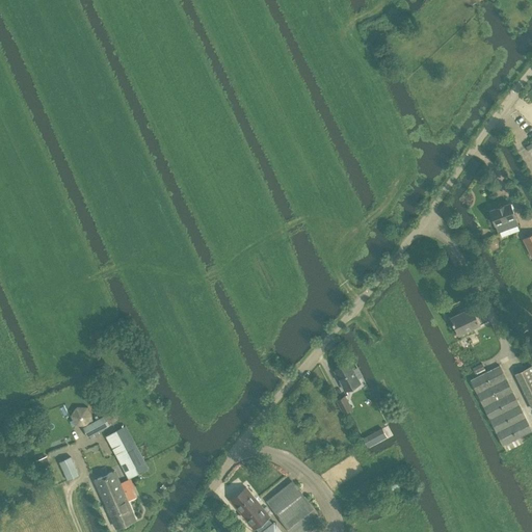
[(510,203),(489,210),(495,224),(498,233),(517,225),(515,217),(510,203)]
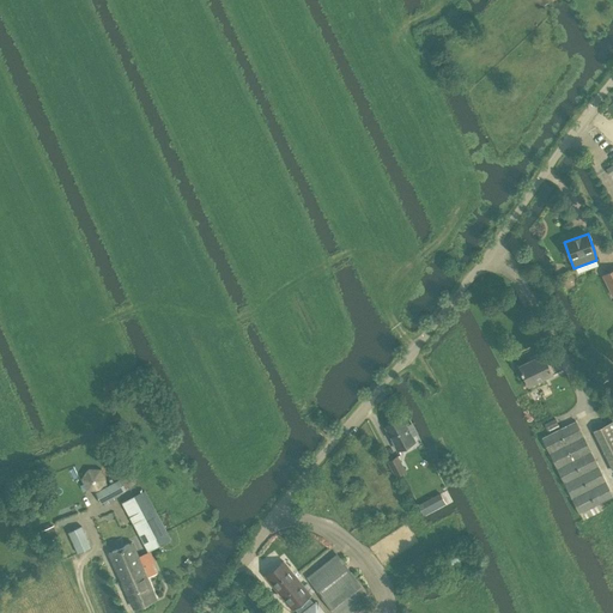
[(612,268),(601,275),(612,297),(612,268)]
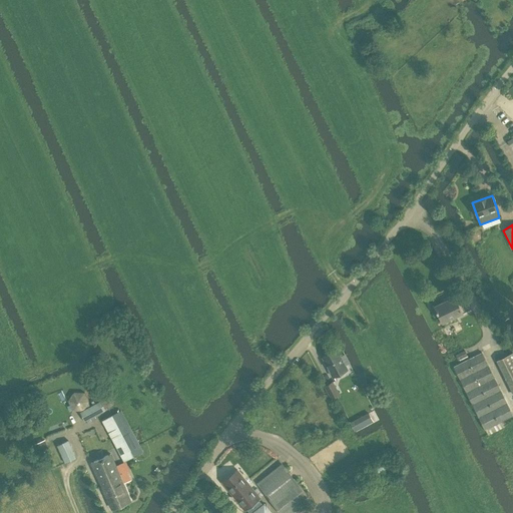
[(434,307),(443,324),(463,314),(454,297),(434,307)]
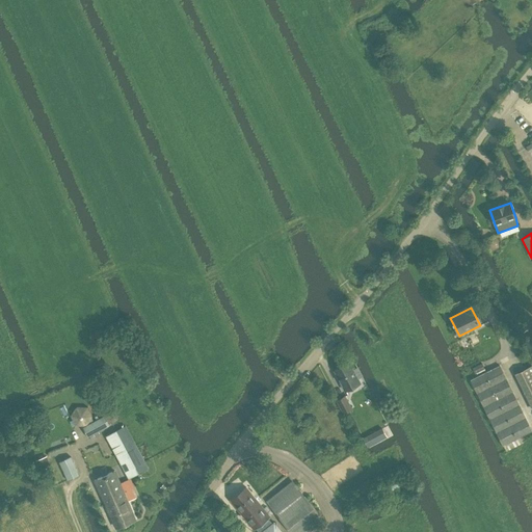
[(357,378),(362,376),(357,368),(356,368),(352,370),(349,363),(335,370),(345,391),(360,383),(357,378)]
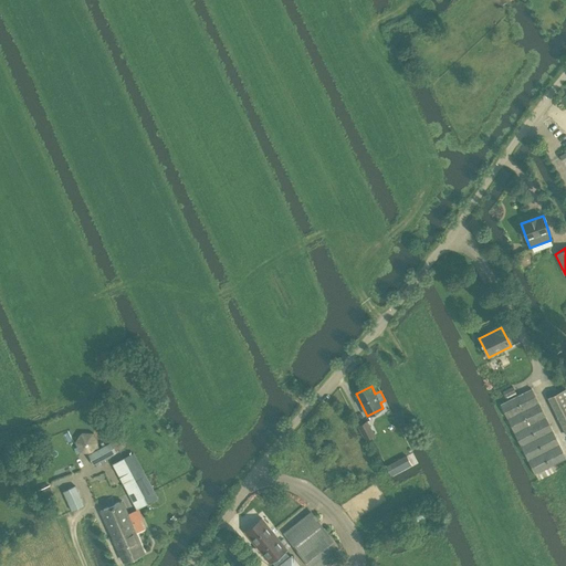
[(504,390),(502,391),(506,399),(516,394),(512,386),(504,390)]
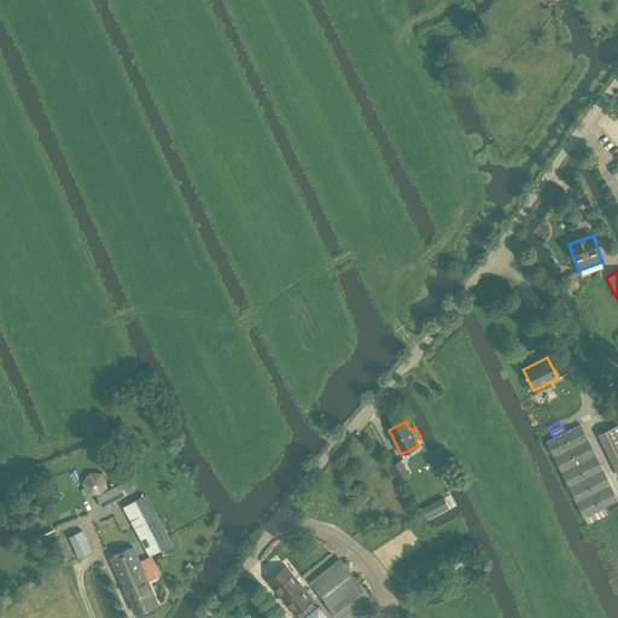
[(553,437),(546,442),(583,518),(586,517),(605,507),(617,501),(581,424),(565,432),(553,437)]
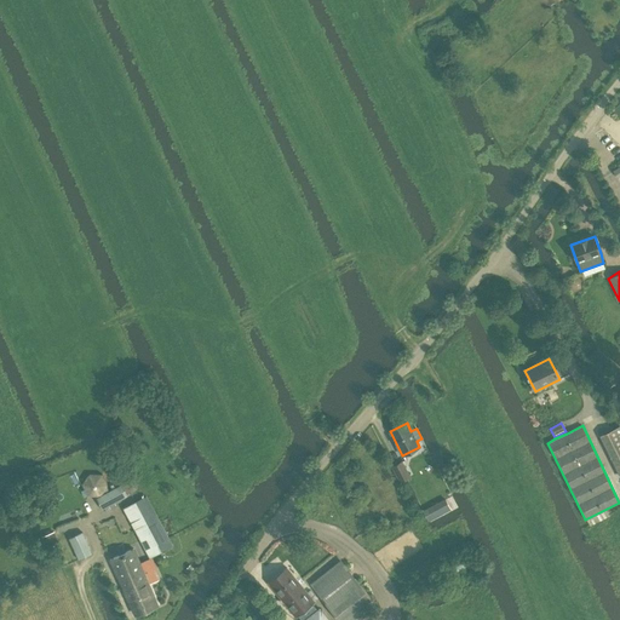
[(619,426),(600,437),(619,478),(619,426)]
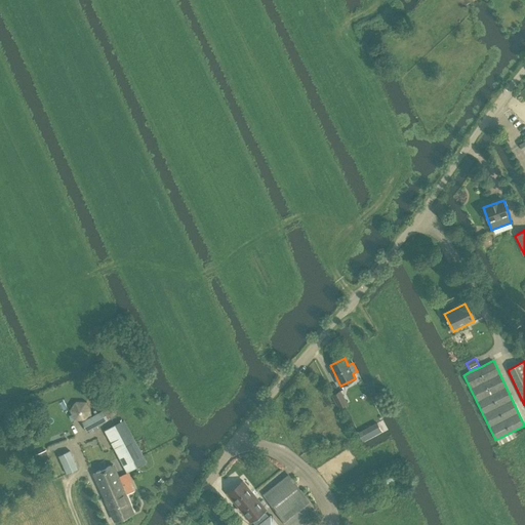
[(340,391),(332,395),(338,407),(347,403),(340,391)]
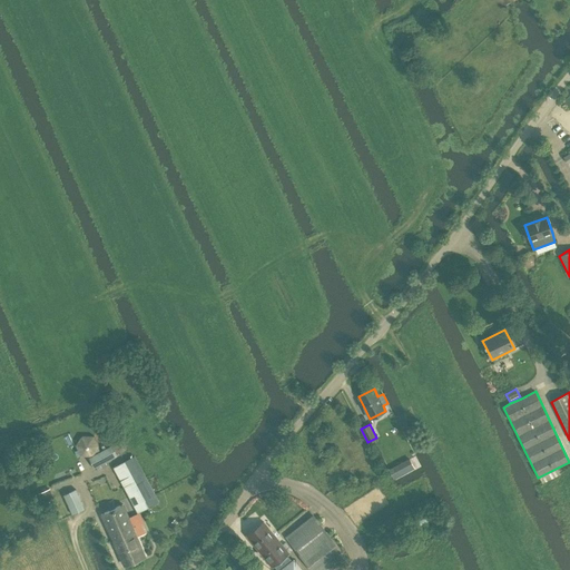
[(76,444),(75,445),(80,457),(81,457),(94,435),(81,435),(76,444)]
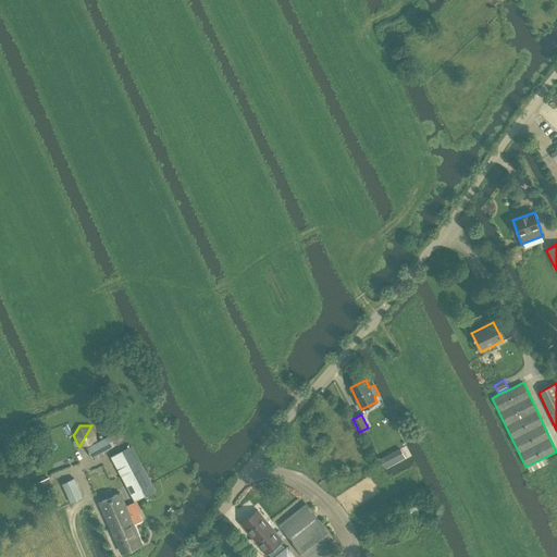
[(111,447),(108,442),(106,436),(86,447),(91,457),(111,447)]
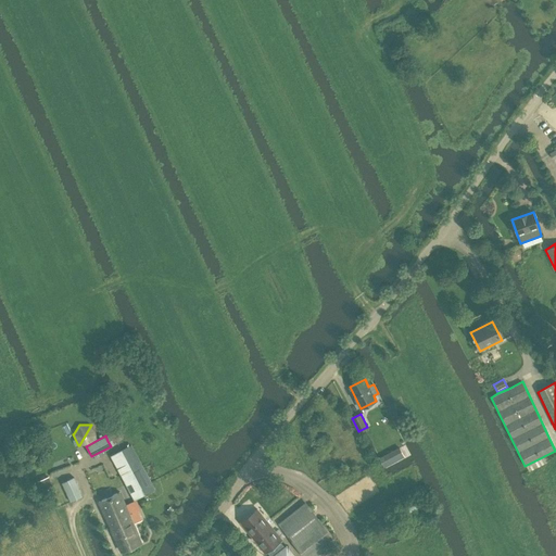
[(154,490),(130,445),(121,451),(141,488),(130,493),(135,501),(154,490)]
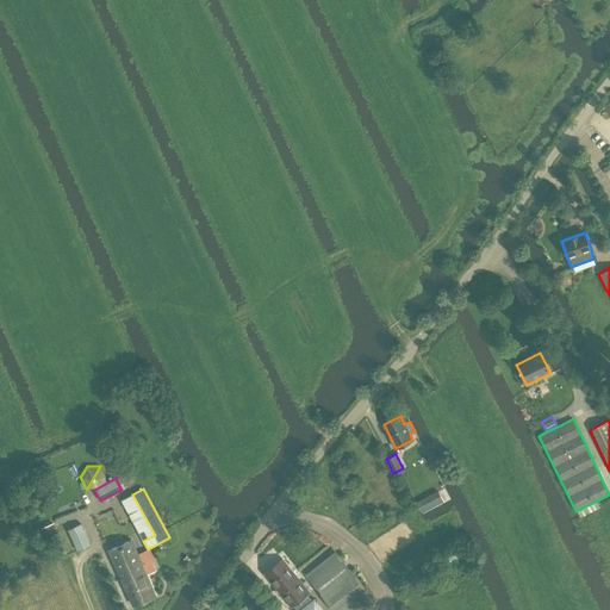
[(417,503),(422,512),(424,510),(443,500),(439,492),(417,503)]
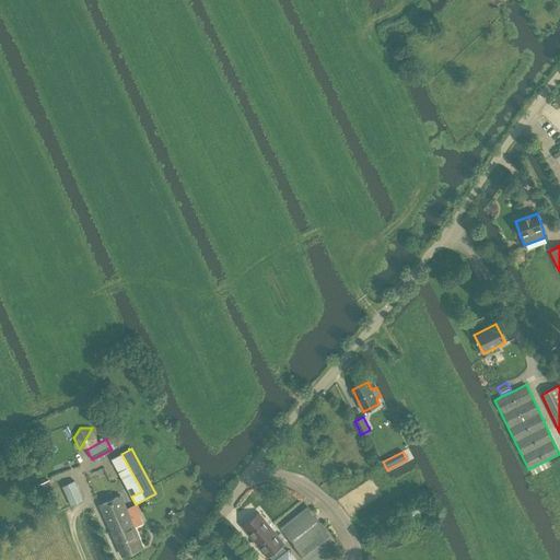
[(142,491),(121,454),(112,459),(131,497),(142,491)]
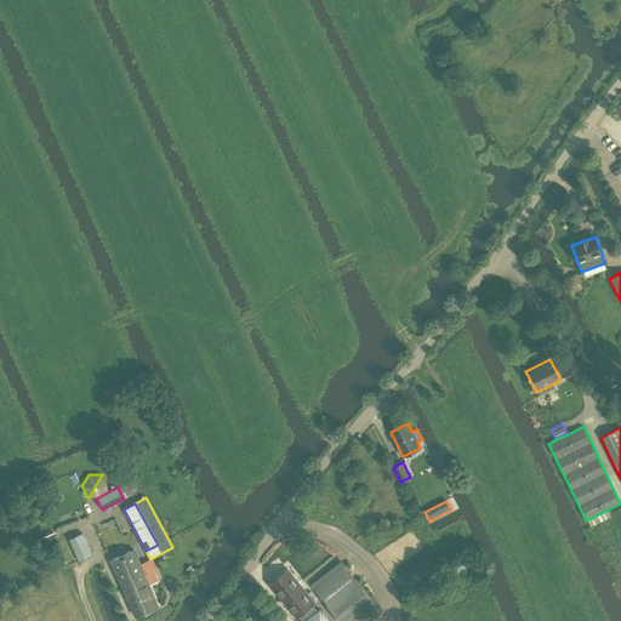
[(52,533),(41,537),(47,550),(57,546),(52,533)]
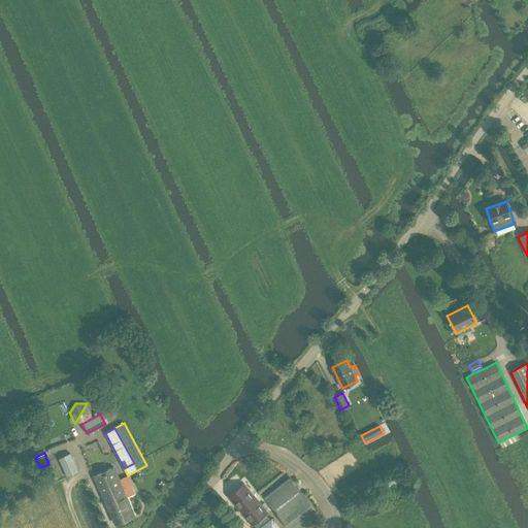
[(66,476),(78,471),(70,453),(59,458),(66,476)]
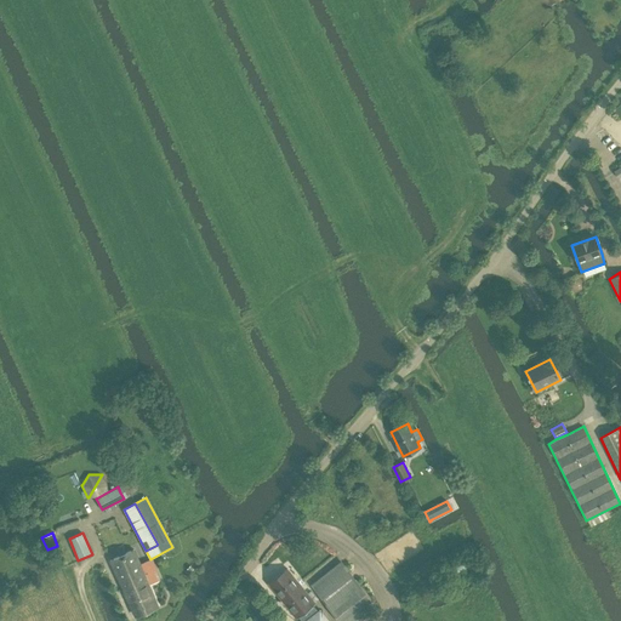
[(144,574),(152,571),(147,560),(140,564),(134,550),(110,559),(124,590),(147,580),(144,574)]
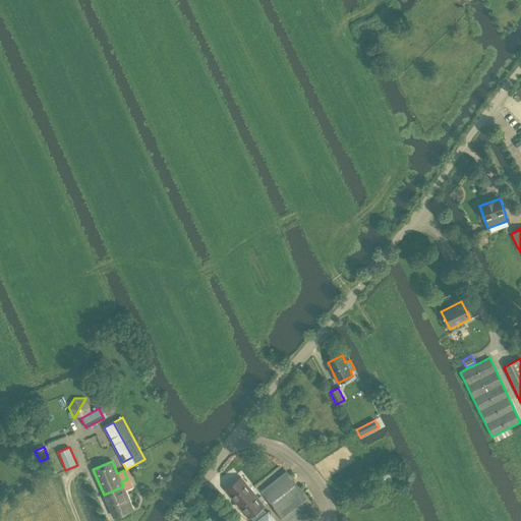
[(377,483),(391,475),(388,469),(373,476),(377,483)]
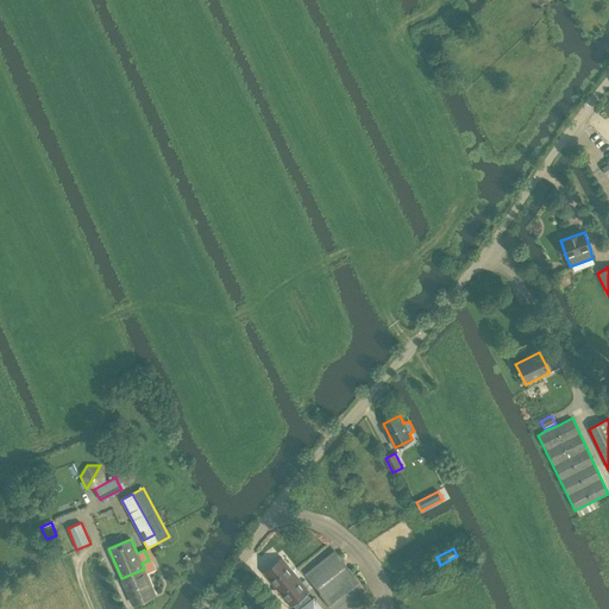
[(346,608),(368,592),(337,552),(307,576),(332,608),(346,608)]
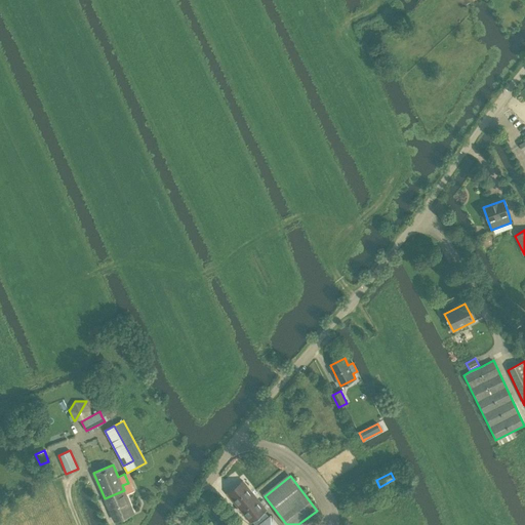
[(227,493),(250,523),(253,521),(255,524),(279,524),(270,514),(268,516),(265,512),(267,510),(243,480),(227,493)]
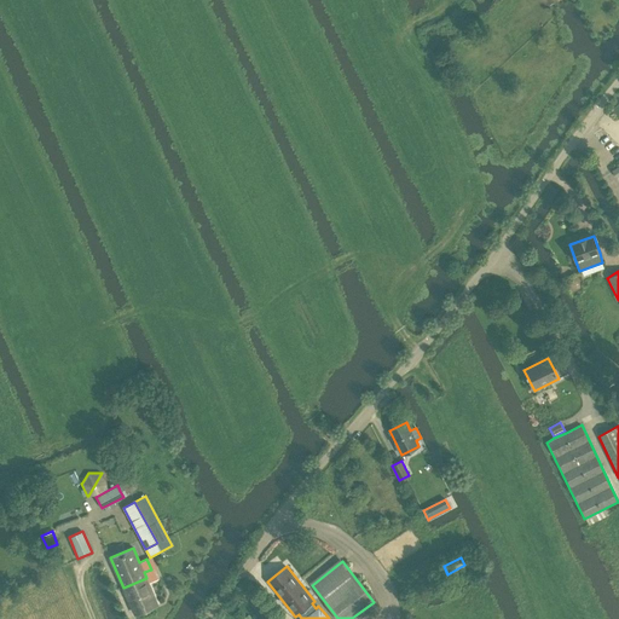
[(157,603),(149,583),(158,579),(154,568),(151,570),(144,572),(146,578),(123,588),(134,613),(157,603)]
